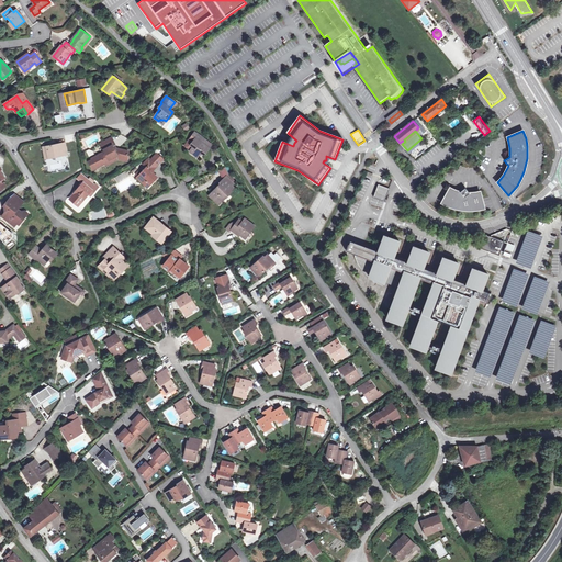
[(209,148),(202,143),(204,139),(194,133),(191,138),(190,137),(187,142),(189,143),(187,146),(191,150),(198,155),(199,154),(203,154),(204,155),(209,148)]
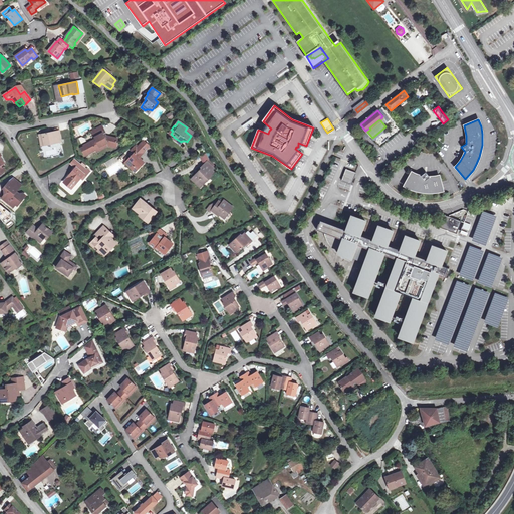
[(81,149),(84,155),(87,153),(88,154),(95,150),(93,147),(98,144),(100,148),(106,144),(116,146),(117,141),(116,141),(116,139),(103,137),(102,134),(104,133),(101,126),(92,132),(96,140),(97,142),(92,144),(91,142),(84,146),(84,147),(81,149)]
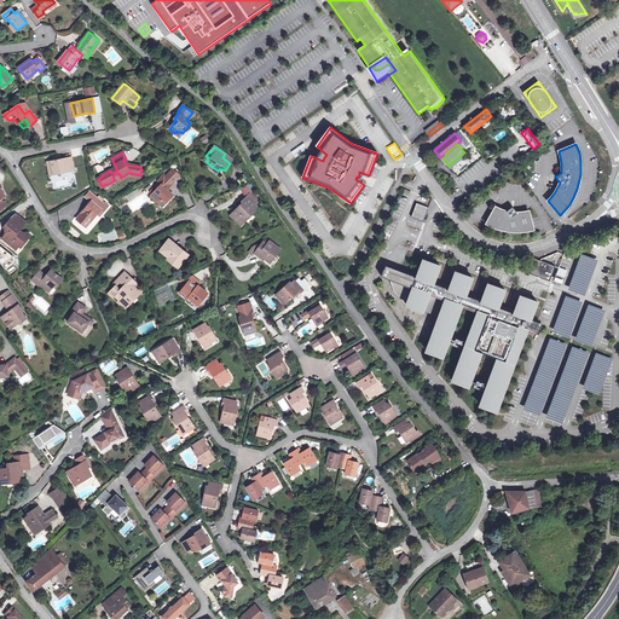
[(71,158),(51,162),(53,174),(67,171),(68,173),(74,172),(71,158)]
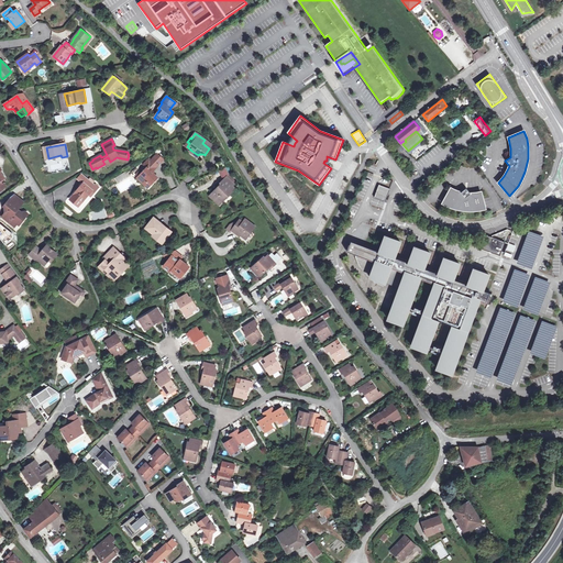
[(156,153),(151,159),(156,165),(162,158),(156,153)]
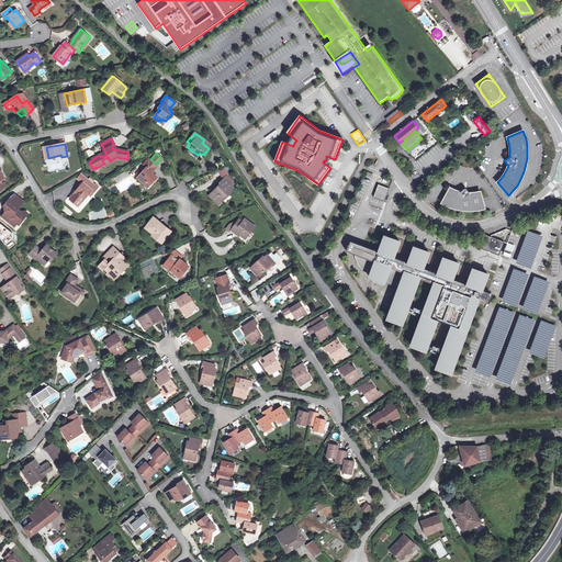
[(136,177),(144,183),(147,181),(150,184),(157,177),(150,170),(156,165),(150,159),(149,158),(146,161),(143,164),(146,167),(142,171),(141,172),(137,176),(136,177)]
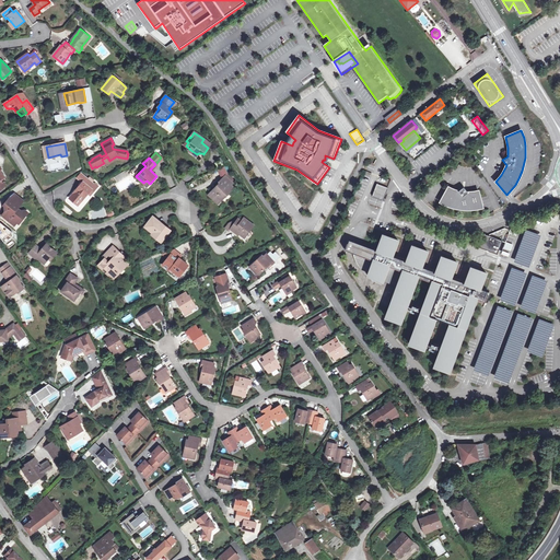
[(114,176),(116,182),(126,176),(124,171),(114,176)]
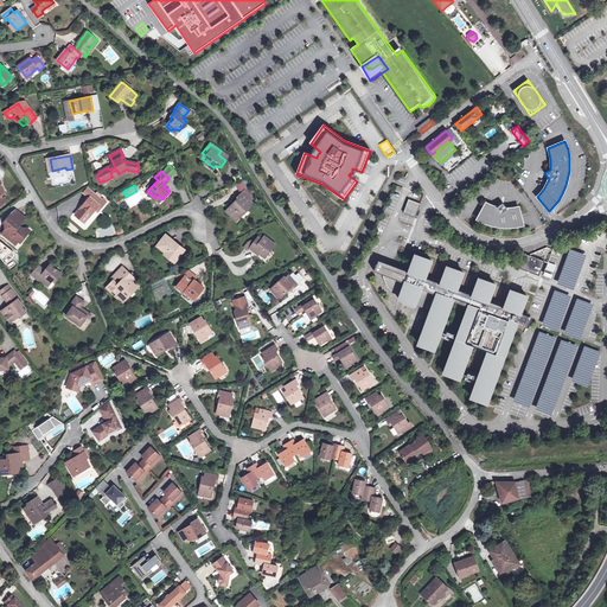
[(95,193),(94,192),(90,197),(80,210),(76,215),(85,222),(89,218),(96,209),(100,204),(102,206),(106,202),(100,197),(102,195),(97,191),(95,193)]
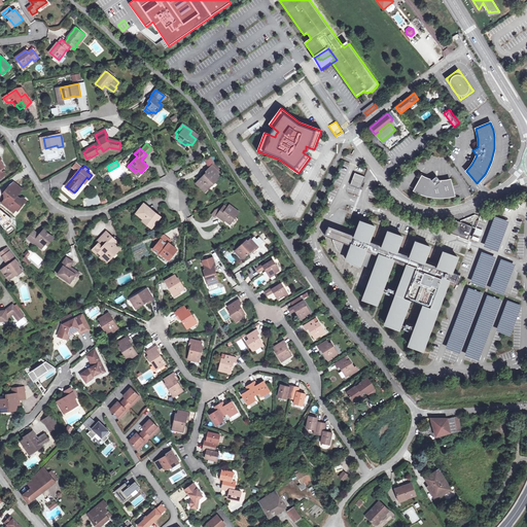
[(199,180),(208,189),(216,181),(213,178),(217,174),(219,172),(214,167),(212,166),(206,172),(207,172),(199,180)]
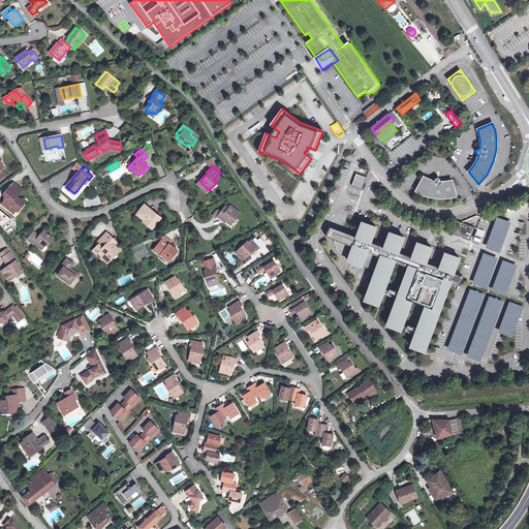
[(367,178),(356,175),(352,186),(363,190),(365,183),(367,178)]
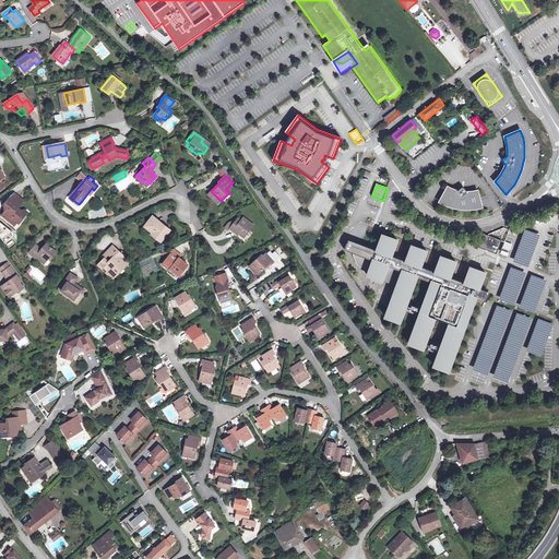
[(459,190),(445,187),(438,202),(448,206),(460,210),(471,210),(482,207),(478,190),(466,191),(462,187),(459,190)]
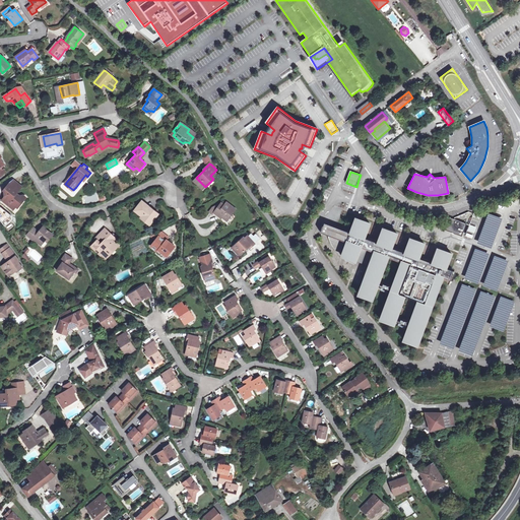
[(202,189),(205,187),(196,178),(193,181),(202,189)]
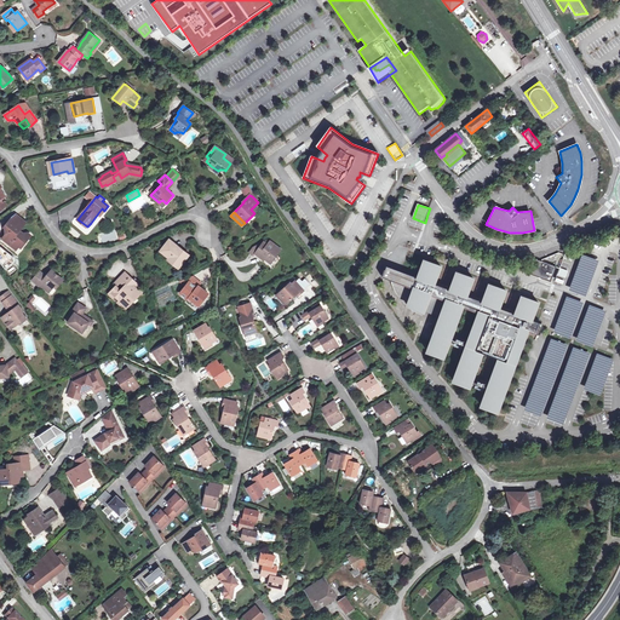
[(16,214),(11,219),(16,223),(17,222),(23,225),(26,222),(16,214)]
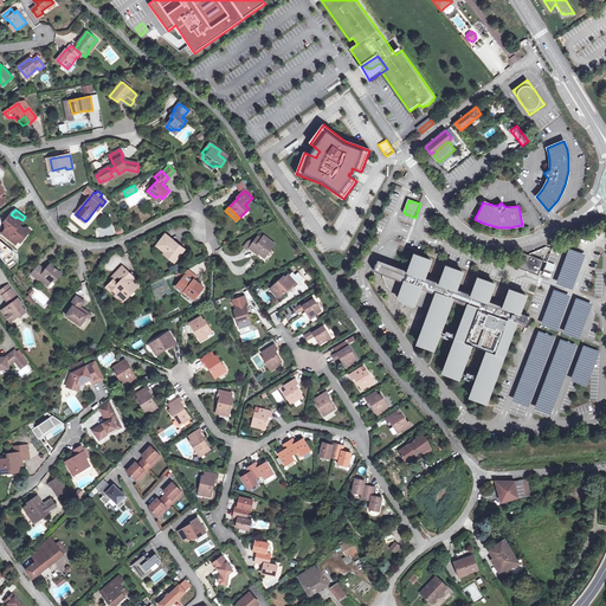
[(1,233),(12,242),(14,238),(18,242),(20,243),(21,240),(20,233),(27,233),(26,227),(20,227),(18,225),(23,220),(17,217),(15,218),(11,214),(5,223),(8,225),(1,233)]
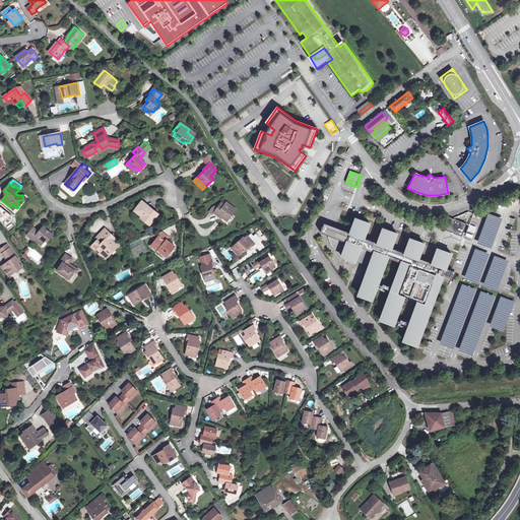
[(134,210),(141,216),(142,215),(151,222),(154,218),(152,216),(155,212),(152,209),(151,209),(149,207),(141,201),(134,210)]
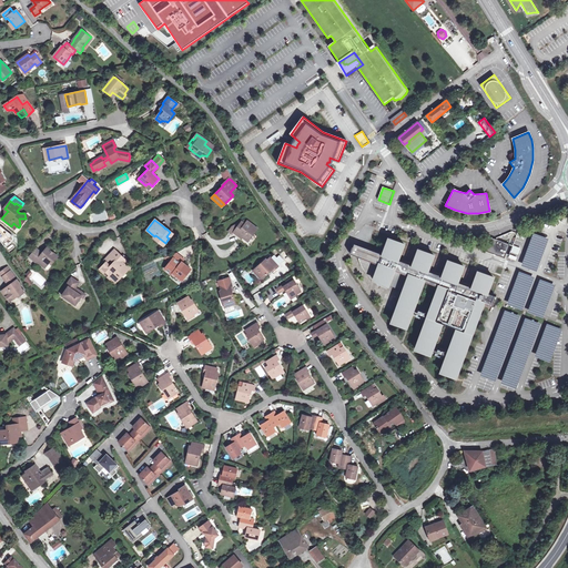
[(247,221),(245,224),(241,222),(233,232),(237,235),(237,234),(244,239),(247,241),(253,233),(256,229),(247,221)]
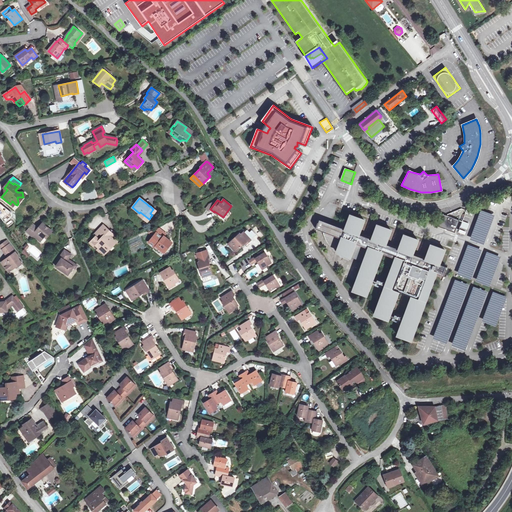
[(481,209),(470,238),(483,243),(494,214),(481,209)]
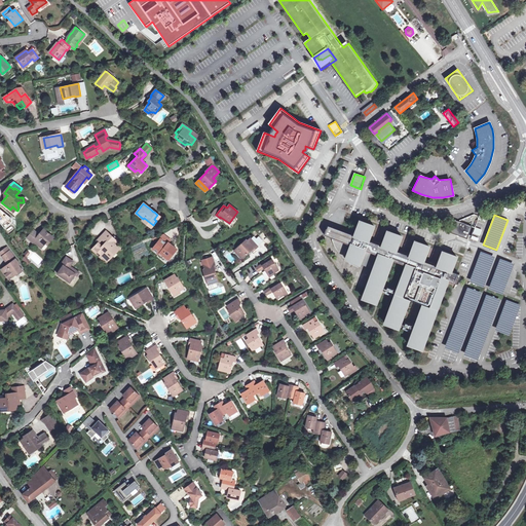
[(234,216),(229,223),(226,221),(224,224),(230,229),(238,218),(234,216)]
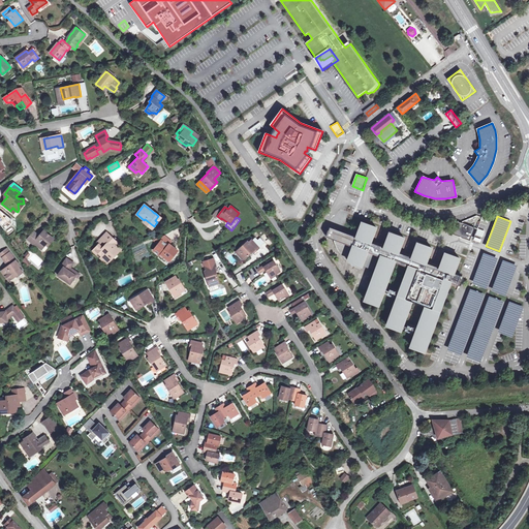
[(145,219),(144,220),(143,222),(152,229),(154,226),(145,219)]
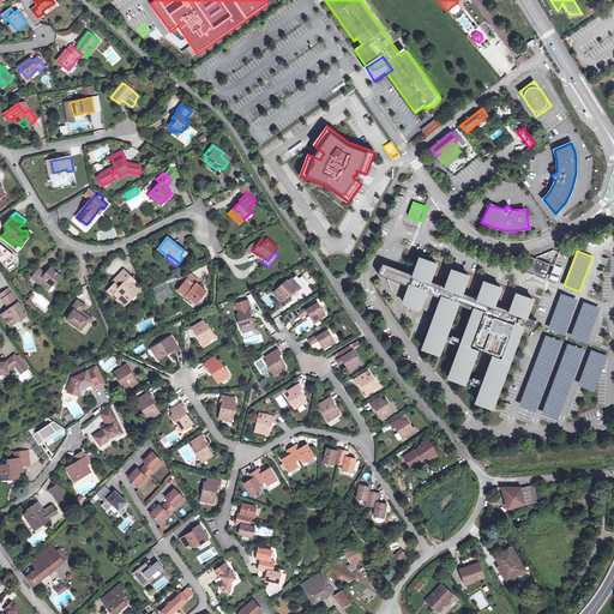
[(551,265),(530,257),(524,272),(546,280),(551,265)]
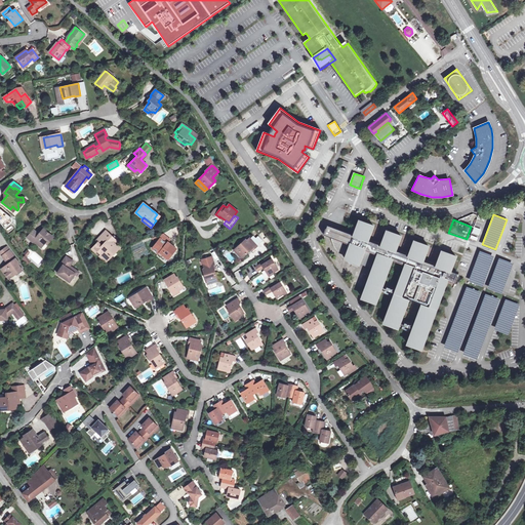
[(402,237),(388,232),(382,246),(369,241),(374,227),(360,221),(355,236),(342,232),(335,229),(328,226),(324,235),(331,238),(332,241),(334,247),(337,251),(342,257),(349,263),(353,266),(359,268),(360,265),(364,267),(373,270),(362,298),(376,304),(382,289),(396,294),(385,324),(399,329),(400,325),(413,330),(408,345),(421,350),(448,281),(454,283),(457,277),(458,274),(451,272),(456,257),(442,252),(437,267),(431,264),(423,261),(429,247),(415,242),(409,256),(397,251),(402,237)]
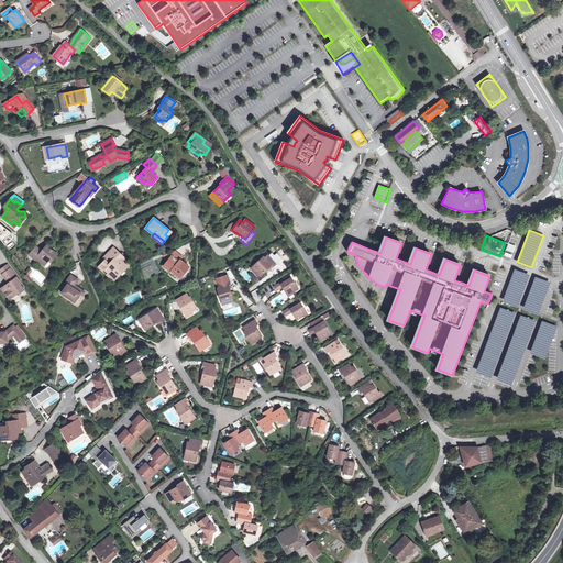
[(39,249),(32,257),(37,262),(37,261),(44,266),(48,261),(51,257),(53,260),(56,254),(46,245),(42,252),(39,249)]
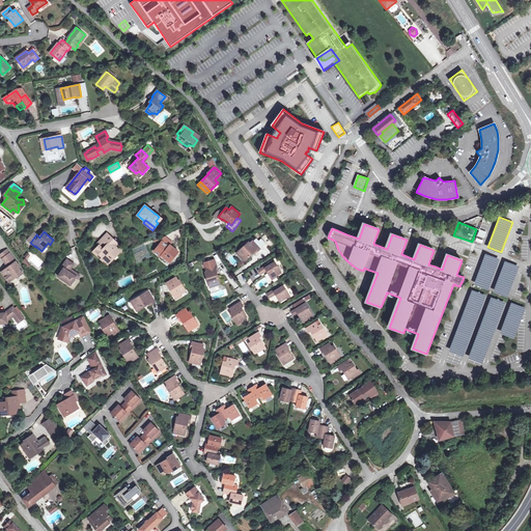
[(30,243),(36,234),(33,232),(27,241),(30,243)]
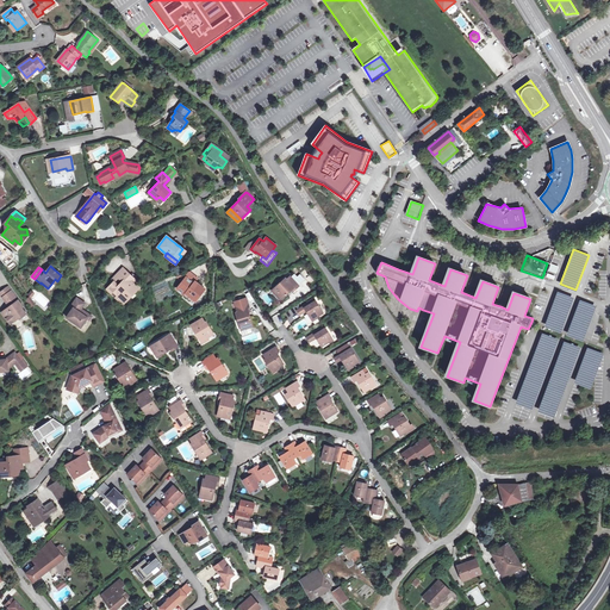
[(107,288),(112,292),(113,291),(118,294),(116,297),(122,302),(128,294),(130,297),(135,291),(132,290),(137,285),(134,281),(131,280),(134,277),(124,267),(112,280),(114,281),(107,288)]
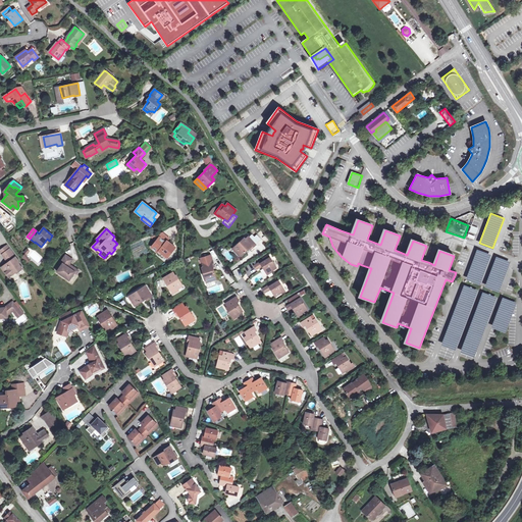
[(261,231),(258,233),(265,242),(268,239),(261,231)]
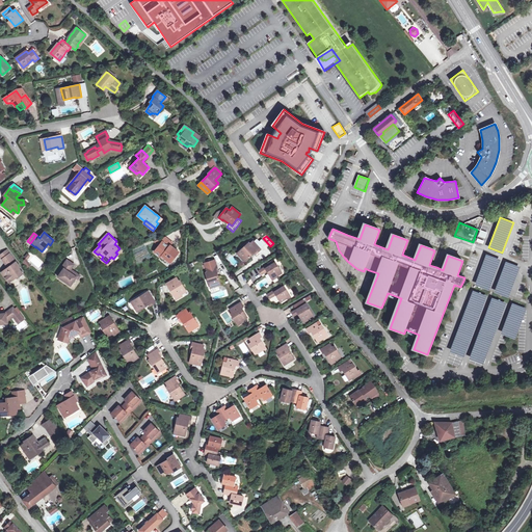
[(169,246),(170,245),(173,242),(166,237),(155,242),(159,245),(162,241),(169,246)]
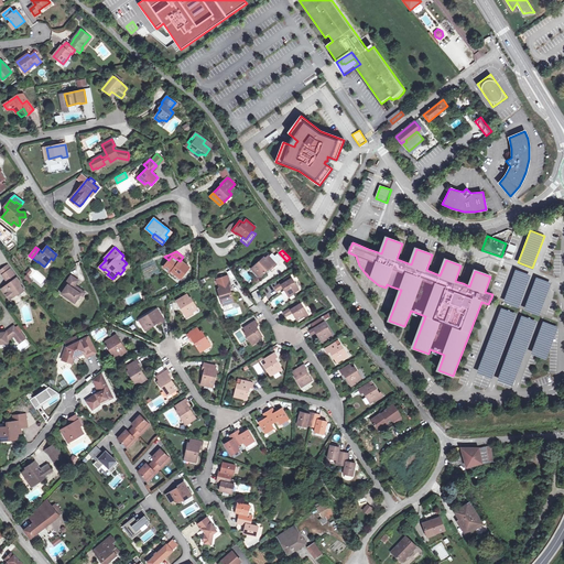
[(181,279),(190,269),(184,266),(186,264),(181,260),(180,261),(172,256),(169,260),(163,268),(170,272),(171,271),(181,279)]
